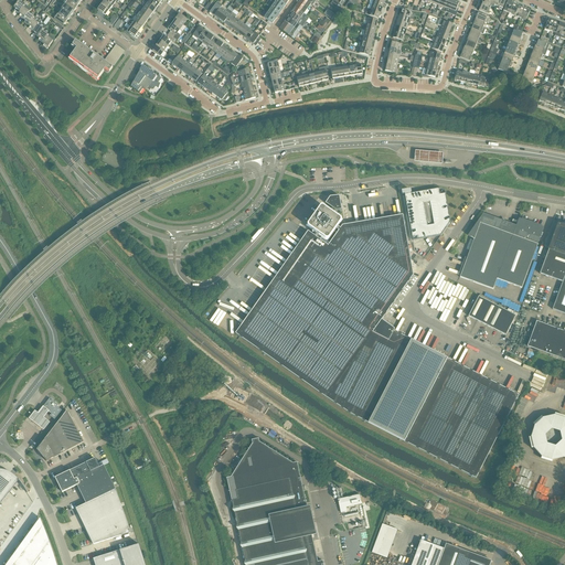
[(68,0),(67,0),(65,4),(74,11),(77,7),(68,0)]
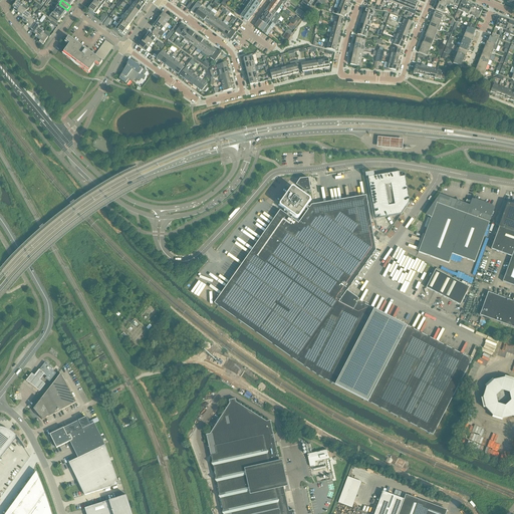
[(247,0),(246,1),(257,9),(260,4),(253,0),(247,0)]
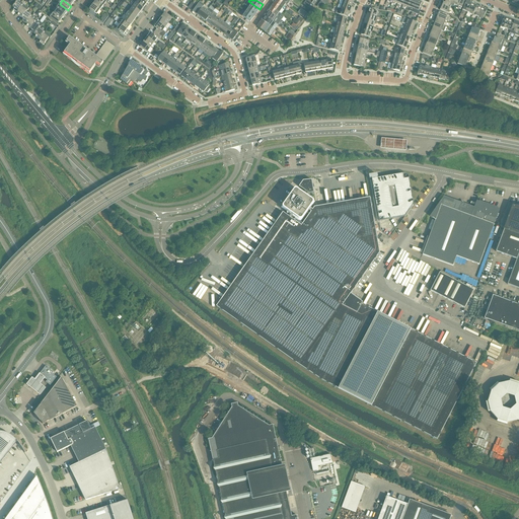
[(279,0),(275,0),(274,3),(282,8),(285,4),(279,0)]
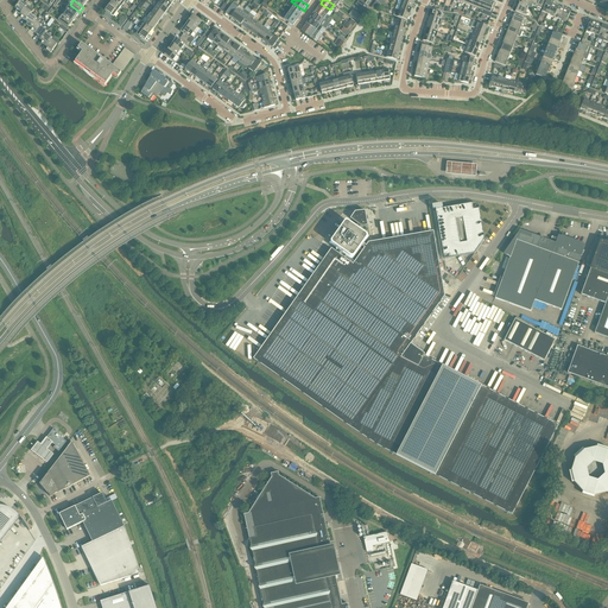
[(486,0),(481,0),(477,8),(481,10),(480,13),(482,14),(483,11),(488,0),(486,0)]
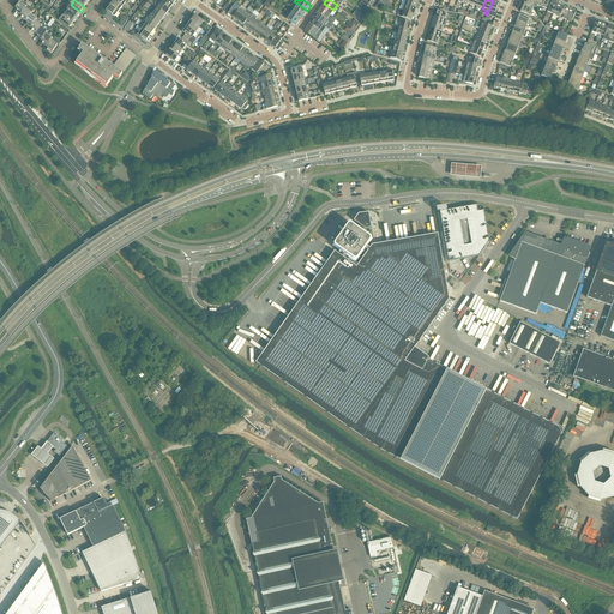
[(488,11),(487,14),(495,18),(498,11),(497,10),(499,4),(493,0),(488,11)]
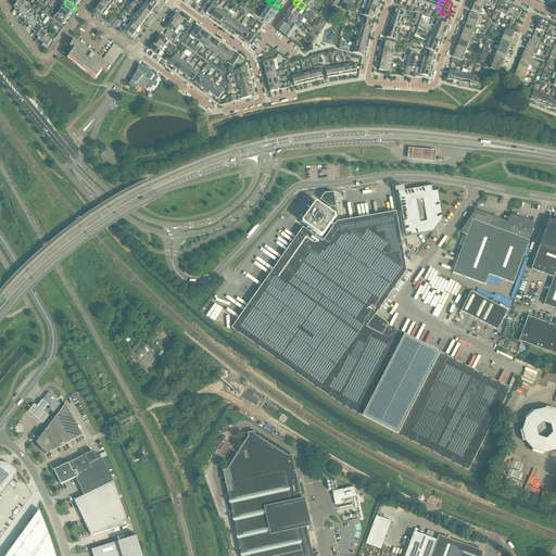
[(487,5),(494,9),(497,1),(495,0),(477,0),(477,1),(476,0),(471,11),(479,14),(483,7),(485,8),(487,5)]
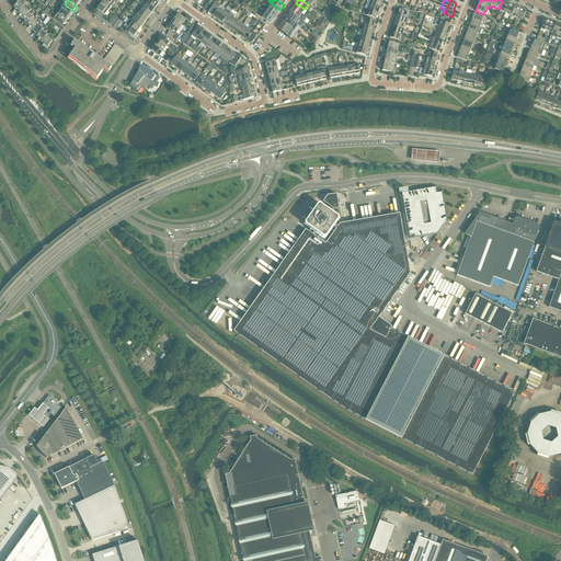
[(13,8),(20,12),(23,8),(24,7),(18,1),(13,8)]
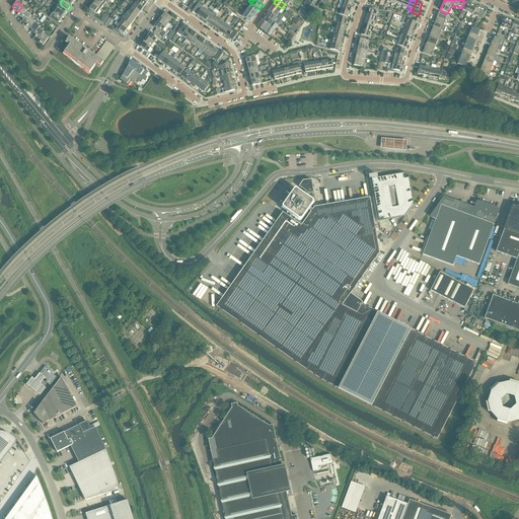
[(95,1),(92,5),(100,10),(103,6),(95,1)]
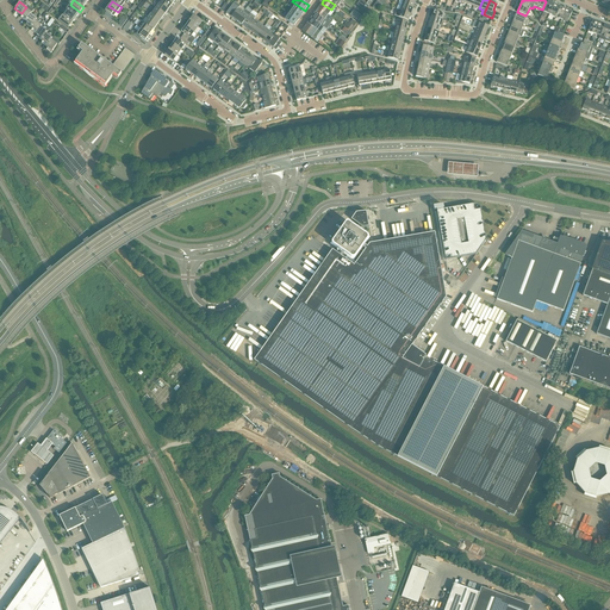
[(154,7),(156,8),(165,14),(168,10),(160,4),(157,1),(154,7)]
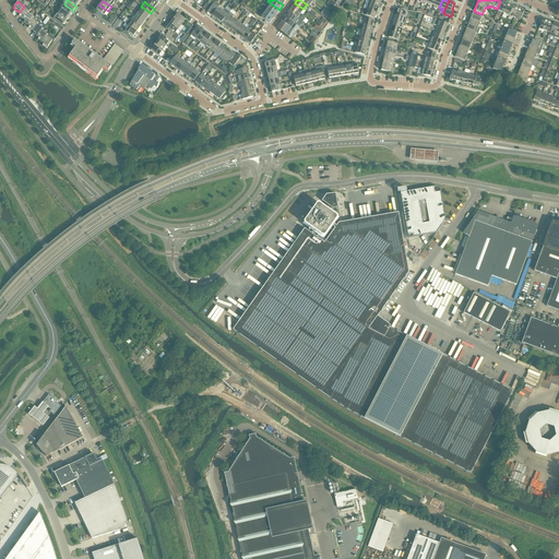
[(264,7),(268,8),(276,14),(280,10),(268,1),(264,7)]
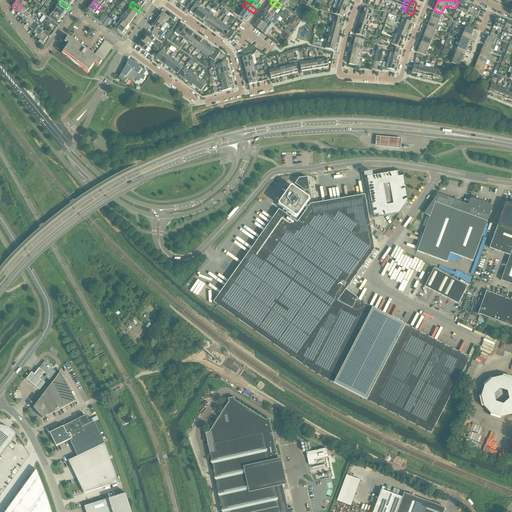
[(456,10),(461,12),(465,4),(460,1),(456,10)]
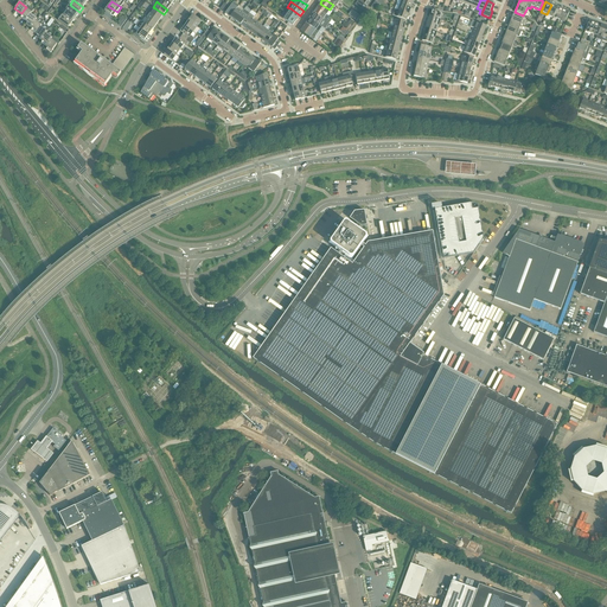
[(320,4),(317,8),(326,16),(330,10),(320,4)]
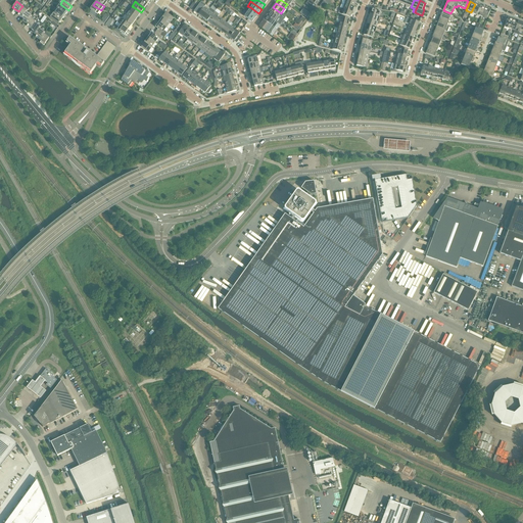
[(342,3),(340,8),(352,12),(353,7),(342,3)]
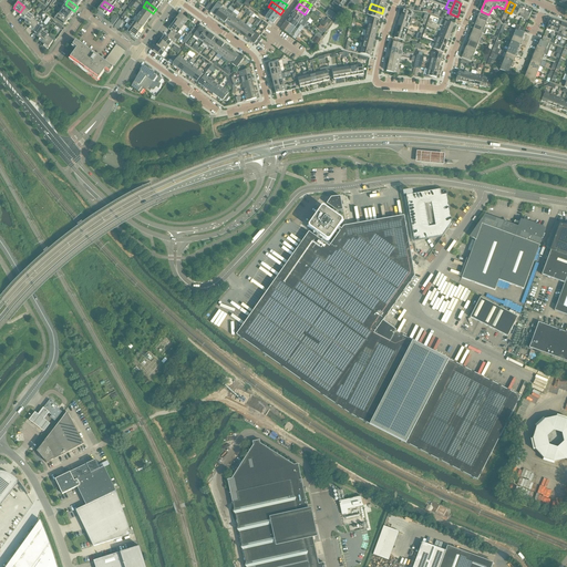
[(65,4),(61,9),(71,16),(74,11),(65,4)]
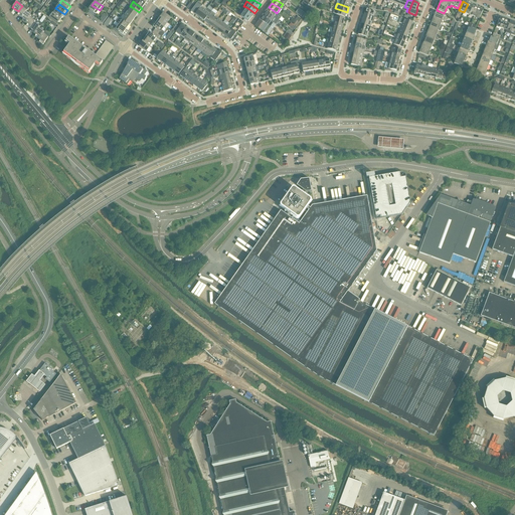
[(191,12),(195,15),(201,7),(196,4),(191,12)]
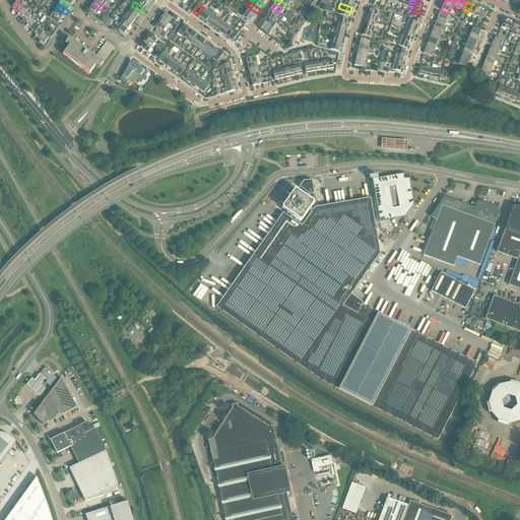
[(468,12),(473,14),(477,6),(472,4),(468,12)]
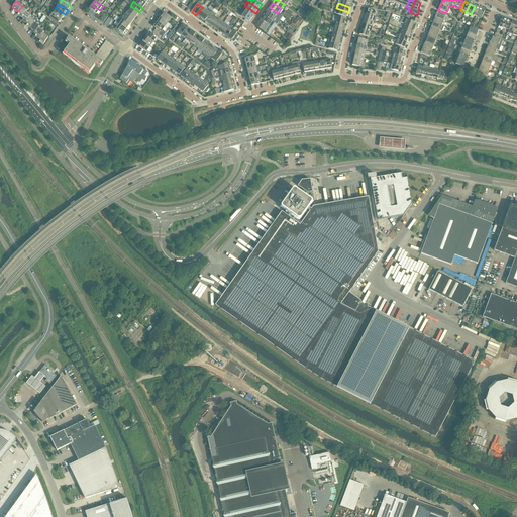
[(100,10),(92,5),(89,9),(91,11),(90,14),(94,17),(100,10)]
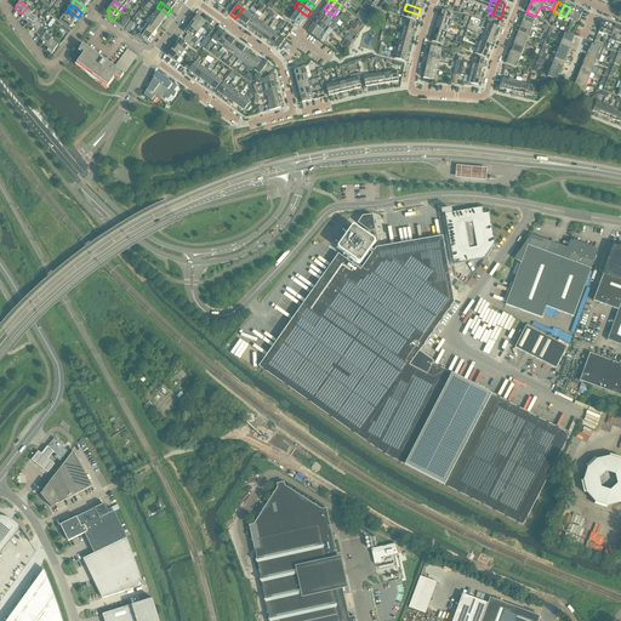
[(565,17),(571,21),(576,10),(570,7),(565,17)]
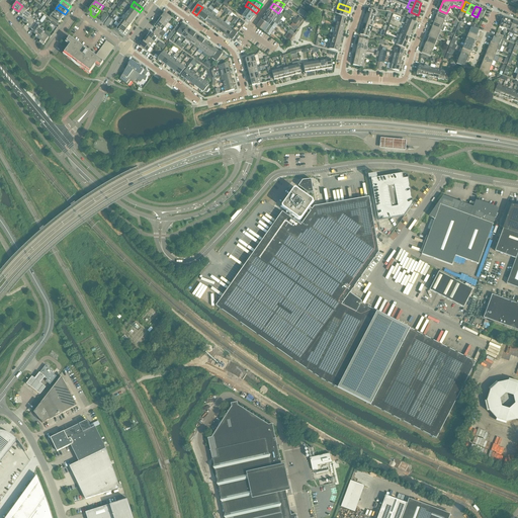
[(17,12),(22,16),(25,12),(26,12),(27,11),(21,7),(18,11),(17,12)]
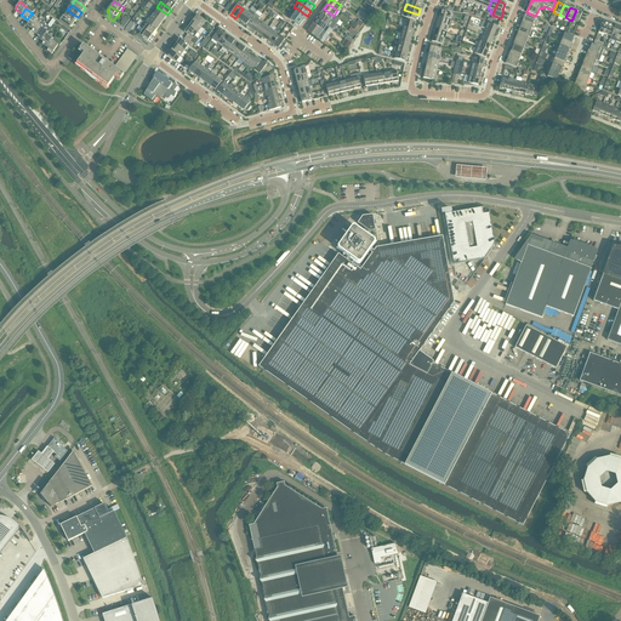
[(159,9),(154,13),(164,20),(167,15),(159,9)]
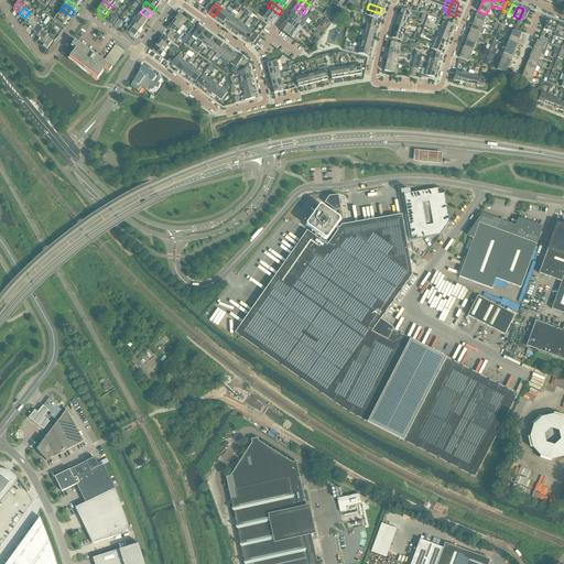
[(214,17),(219,20),(225,11),(220,8),(214,17)]
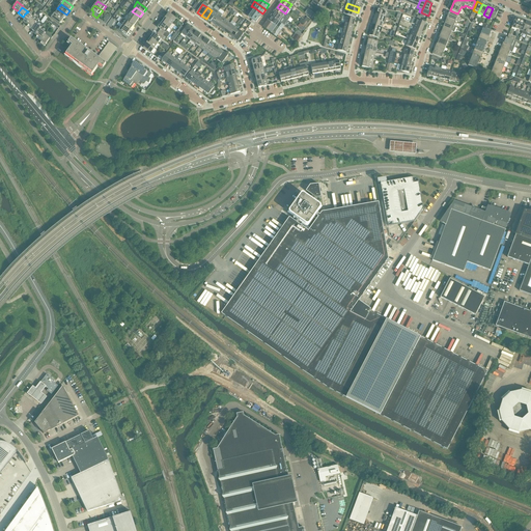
[(262,14),(254,7),(251,12),(259,18),(262,14)]
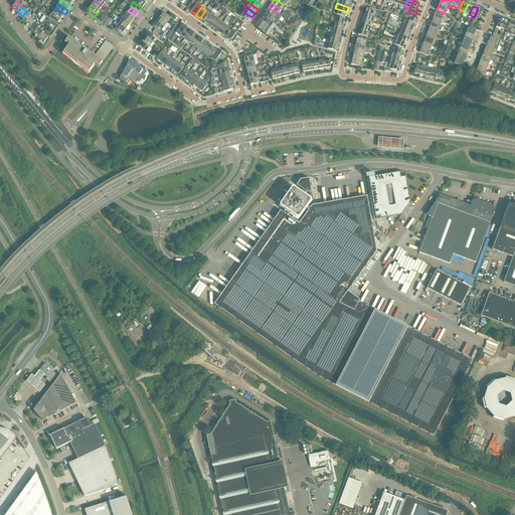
[(267,10),(266,11),(277,19),(279,21),(282,16),(277,13),(269,7),(267,10)]
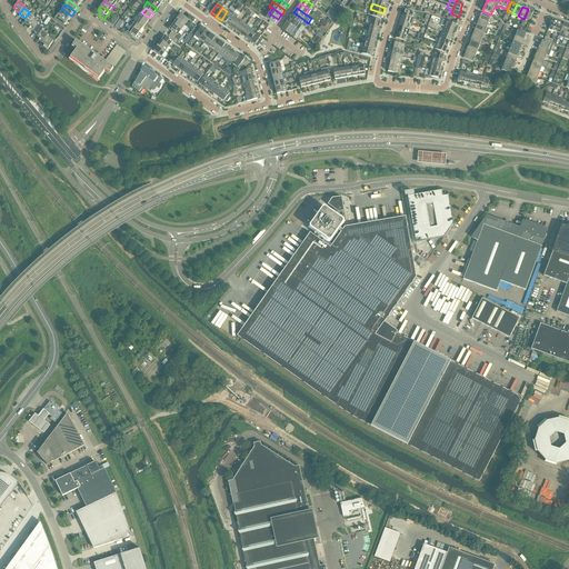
[(61,9),(58,15),(68,21),(71,16),(61,9)]
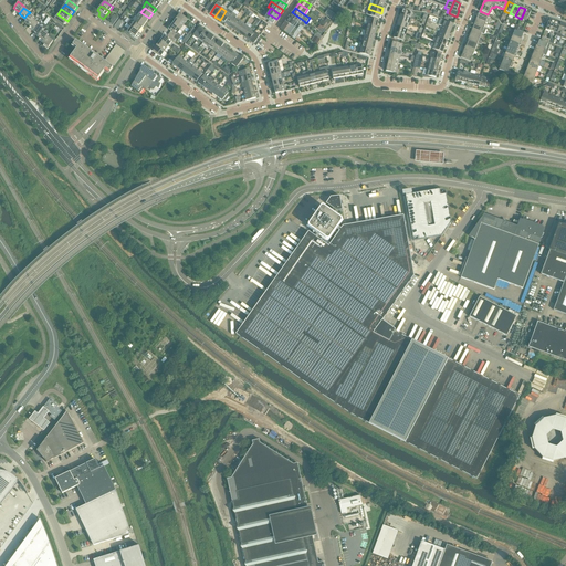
[(220,20),(224,23),(232,12),(228,9),(226,11),(220,20)]
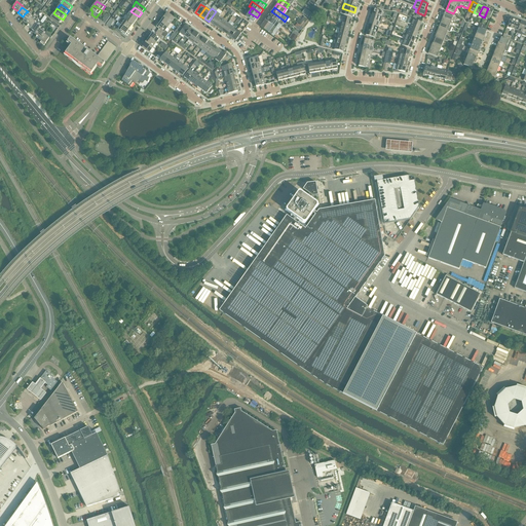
[(354,12),(342,8),(340,13),(352,17),(354,12)]
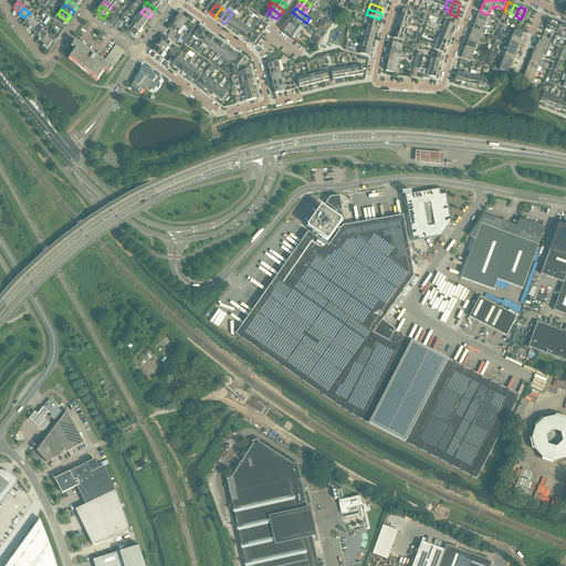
[(525,9),(521,19),(526,21),(531,11),(525,9)]
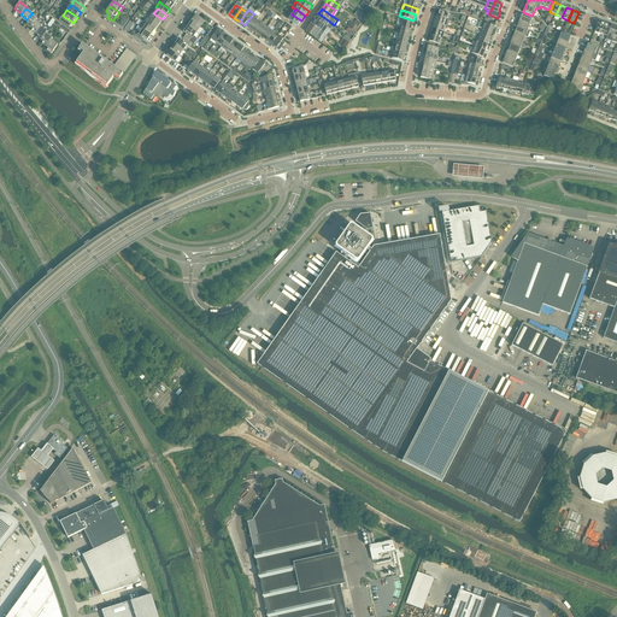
[(439,11),(436,17),(447,21),(450,13),(439,11)]
